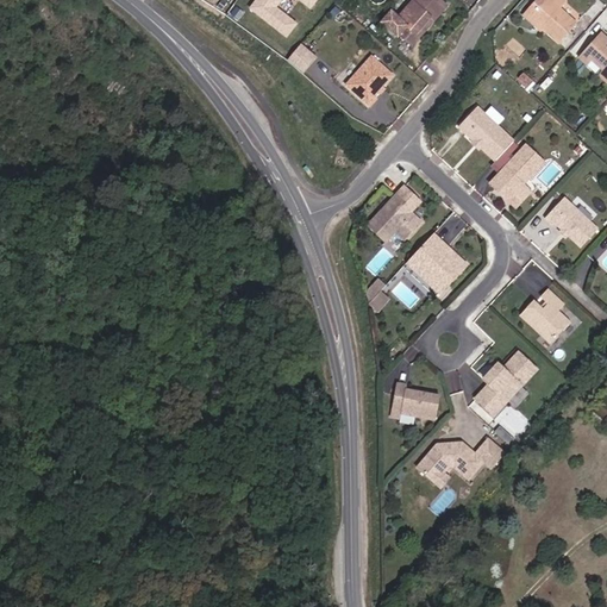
[(254,0),(248,8),(285,38),(295,26),(273,7),(279,0),(300,0),(311,8),(317,0),(254,0)]
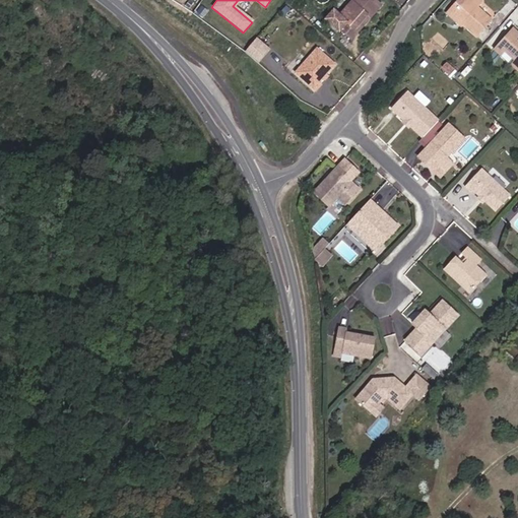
[(369,14),(373,17),(382,6),(374,0),(353,0),(340,15),(336,12),(326,21),(340,34),(343,31),(352,41),(360,33),(355,29),(369,14)]
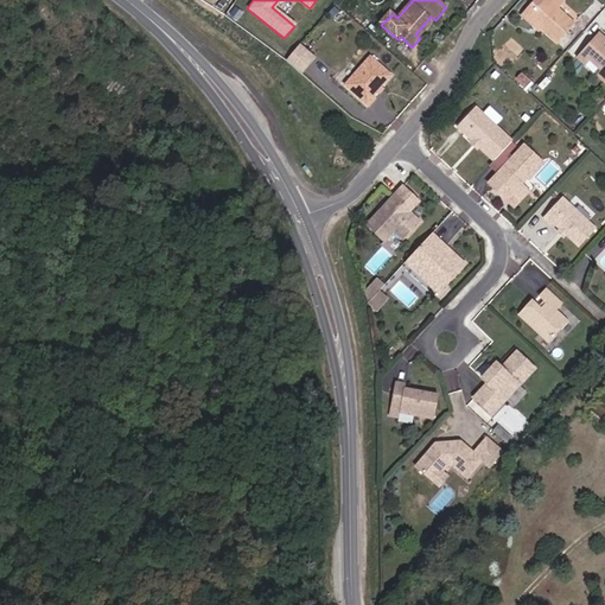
[(535,0),(526,13),(532,18),(546,0),(535,0)]
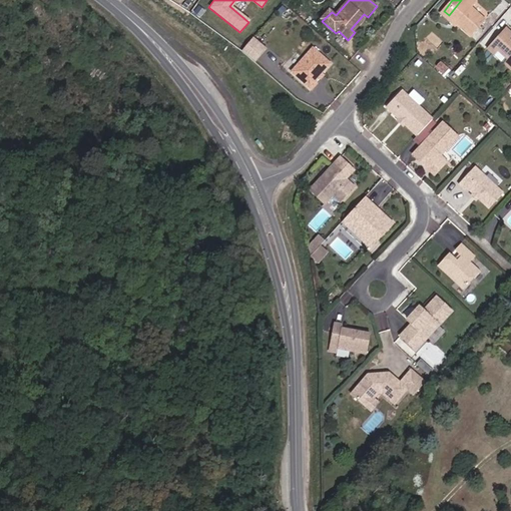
[(461,0),(449,15),(473,36),(487,20),(473,8),(479,1),(477,0),(461,0)]
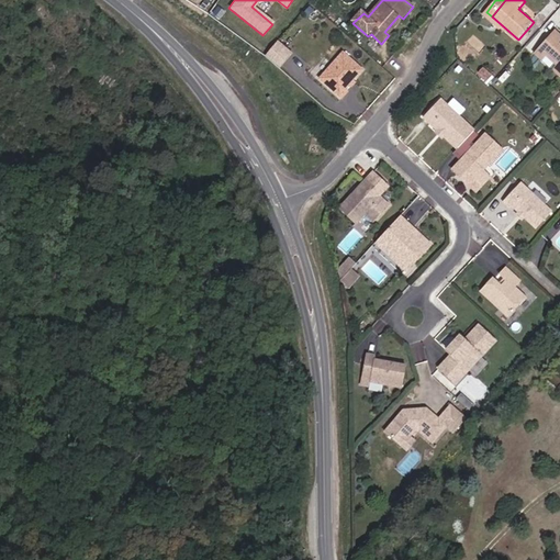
[(384,32),(389,35),(403,19),(399,15),(384,32)]
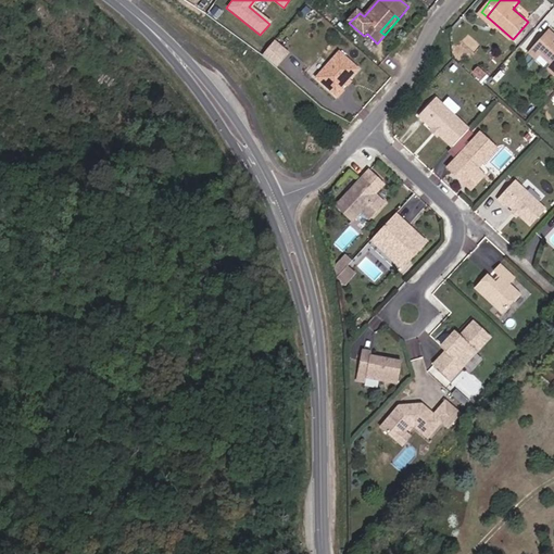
[(551,62),(553,63),(553,41),(551,40),(553,37),(553,35),(546,28),(528,50),(537,59),(542,53),(551,62)]
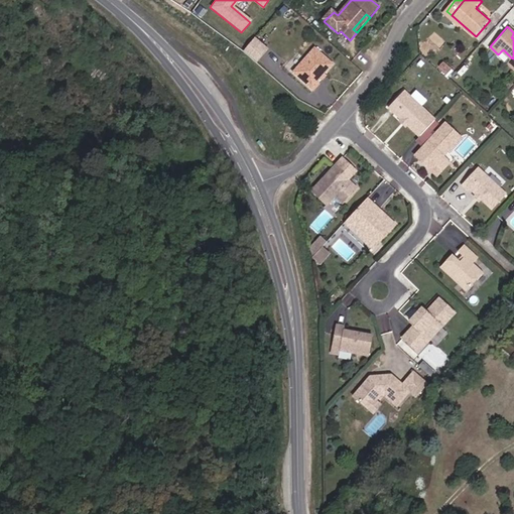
[(254,36),(243,49),(255,61),(266,47),(254,36)]
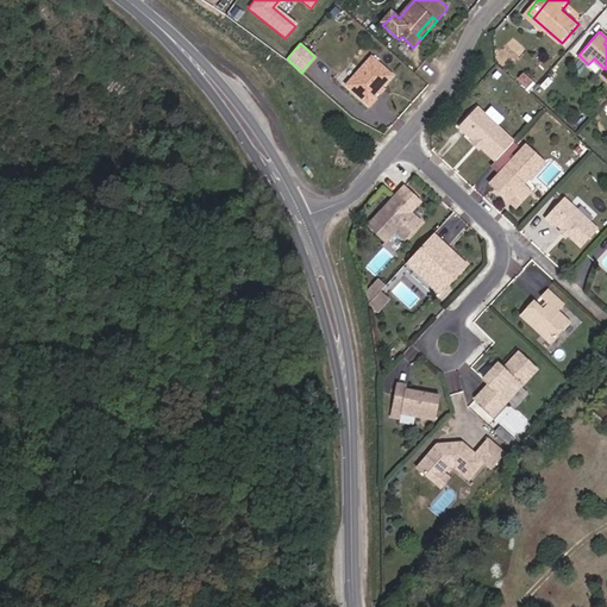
[(371,100),(369,98),(389,75),(369,56),(343,85),(365,106),(371,100)]
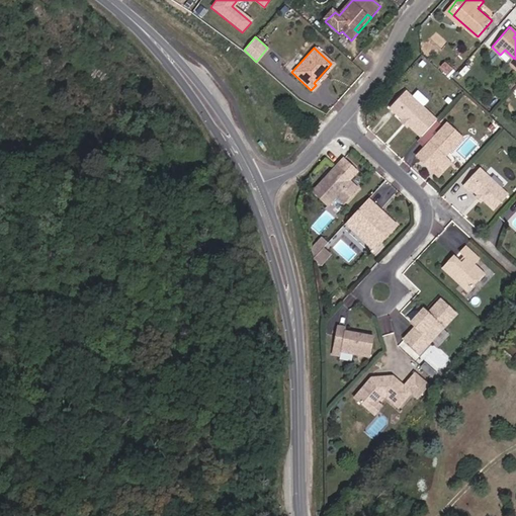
[(450,68),(453,65),(446,58),(443,62),(450,68)]
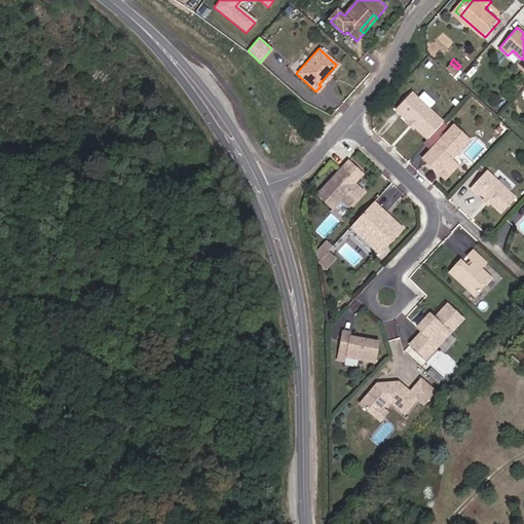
[(411,92),(397,109),(411,122),(413,121),(415,123),(415,126),(428,138),(444,121),(411,92)]
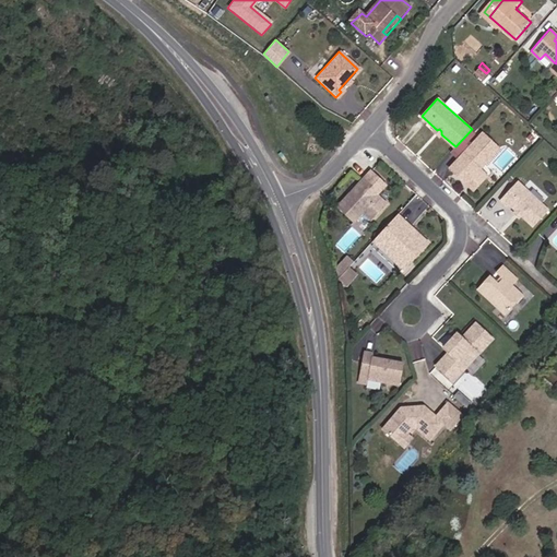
[(460,154),(482,132),(476,127),(454,150),(460,154)]
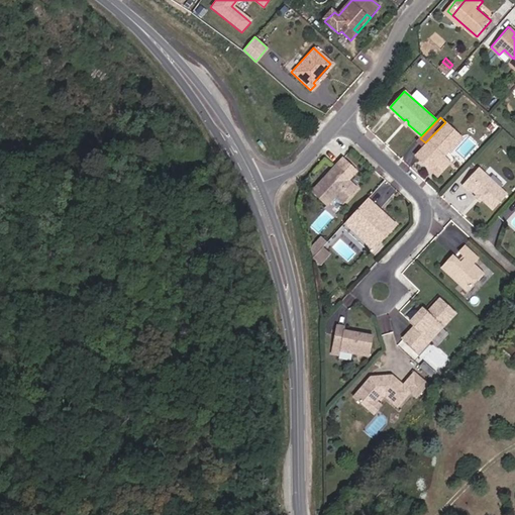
[(446,123),(417,156),(432,169),(444,156),(461,136),(446,123)]
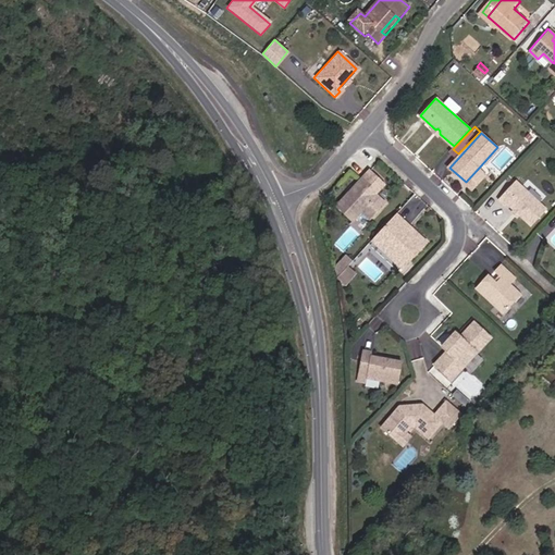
[(472,188),(485,174),(479,168),(466,182),(472,188)]
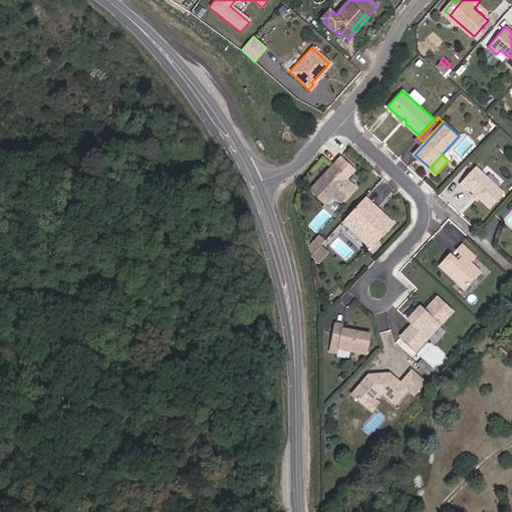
[(352,166),(342,156),(310,190),(325,204),(334,194),(342,202),(356,187),(349,181),(345,181),(342,177),(343,175),(352,166)]
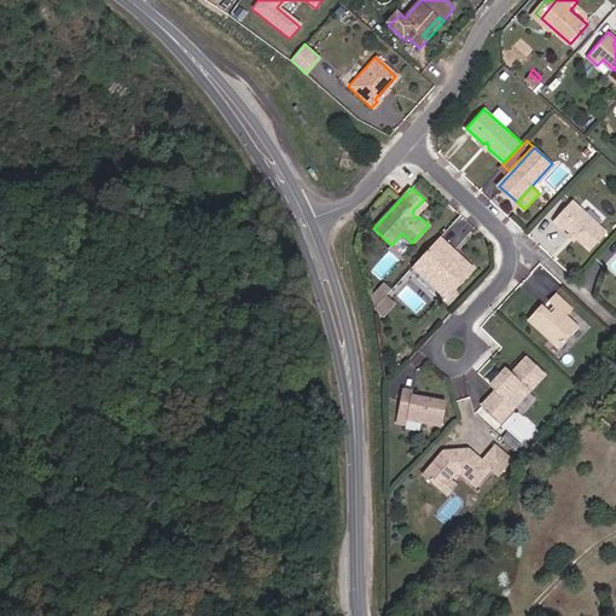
[(428,203),(424,199),(413,210),(412,213),(416,218),(428,203)]
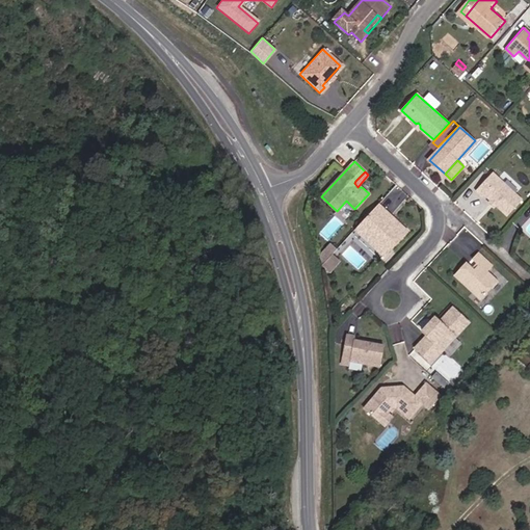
[(492,171),(476,189),(482,195),(484,192),(491,199),(497,204),(507,214),(522,199),(492,171)]
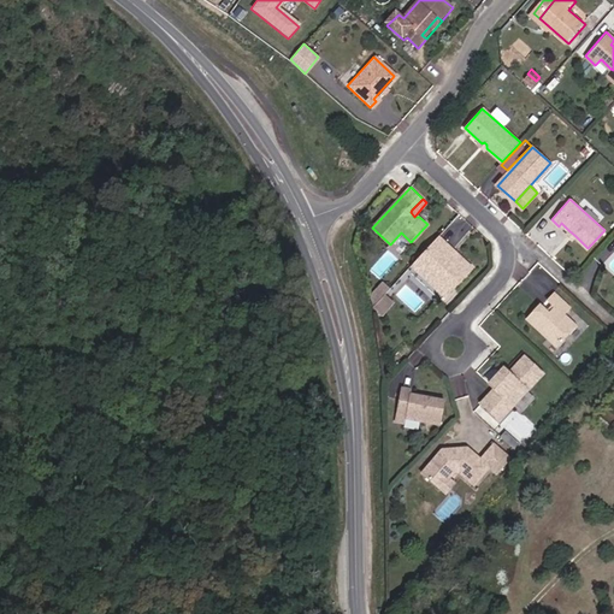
[(440,236),(417,260),(450,290),(472,266),(459,254),(456,255),(450,251),(453,249),(440,236)]
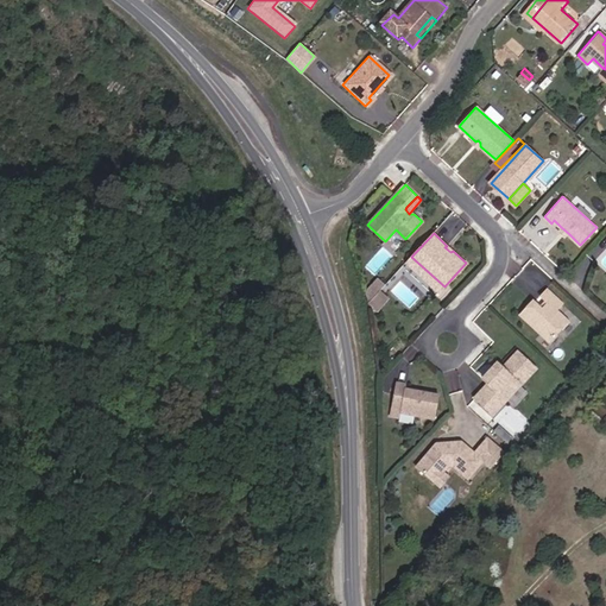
[(444,286),(411,257),(408,262),(440,291),(444,286)]
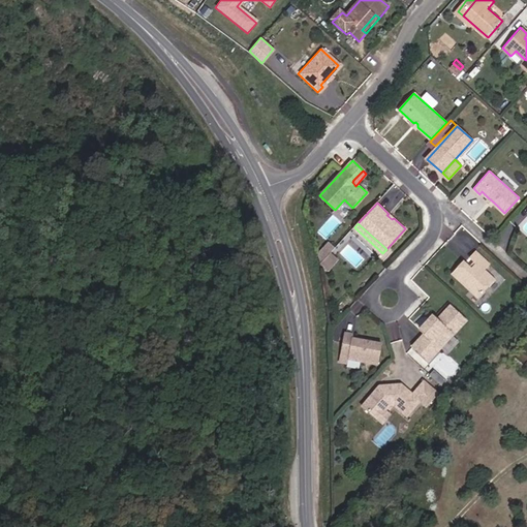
[(331,241),(318,253),(333,268),(345,255),(331,241)]
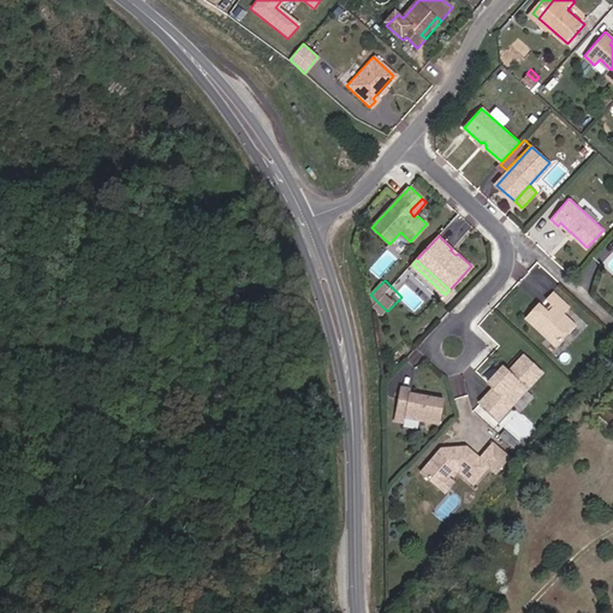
[(527,316),(557,345),(576,325),(564,313),(570,307),(553,291),(547,298),(554,305),(548,311),(540,302),(527,316)]
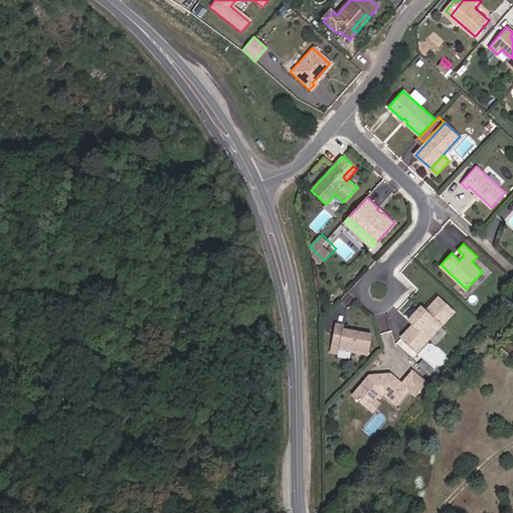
[(414,324),(402,335),(417,349),(454,311),(439,297),(426,311),(421,307),(409,319),(414,324)]
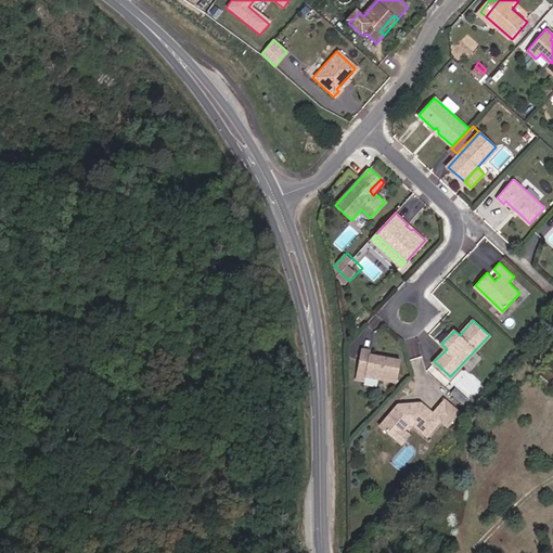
[(398,378),(401,358),(371,352),(371,348),(362,346),(359,368),(367,369),(367,373),(398,378)]
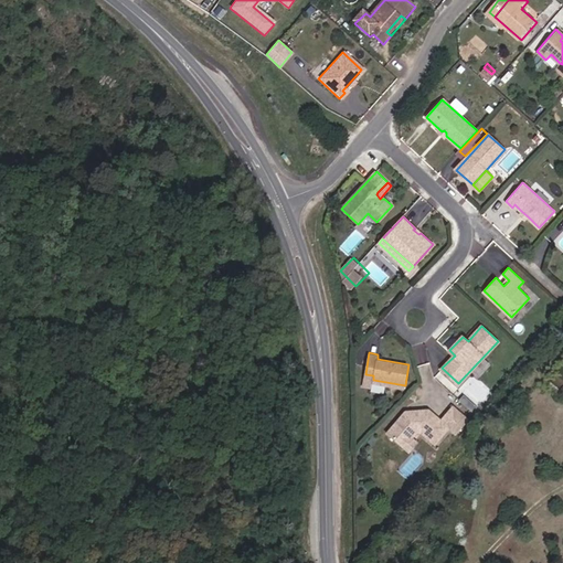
[(455,407),(443,422),(431,411),(428,413),(426,411),(410,412),(411,415),(407,415),(405,418),(402,418),(389,434),(405,448),(413,438),(418,434),(423,433),(436,445),(450,428),(458,435),(470,421),(455,407)]
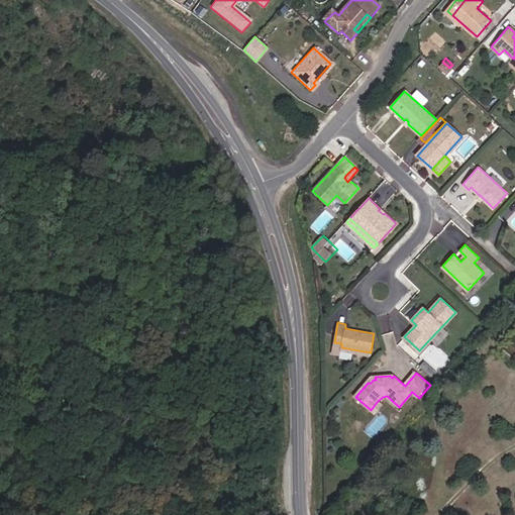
[(383,406),(378,401),(371,410),(376,414),(383,406)]
